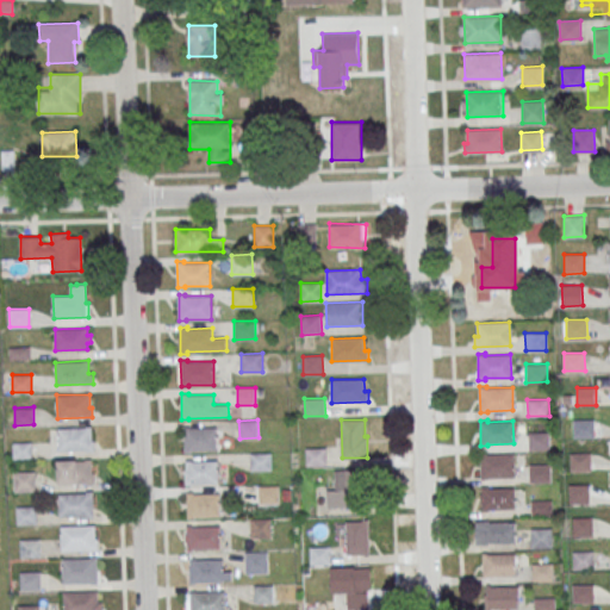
[(573,419),(595,419),(595,437),(573,439),(573,419)]
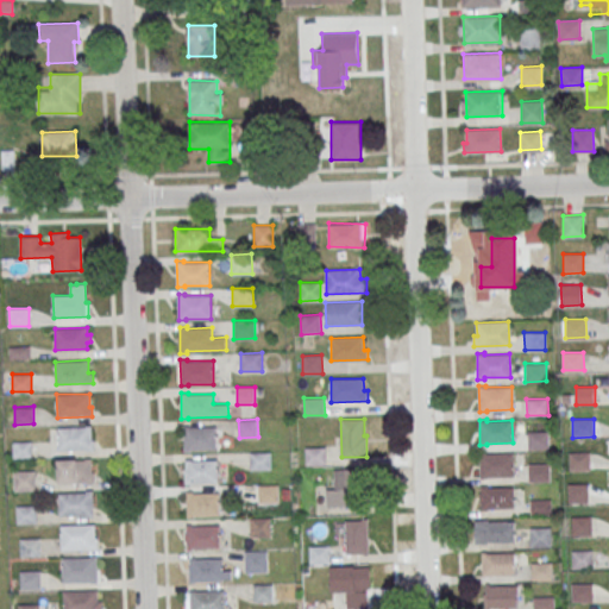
[(183,425),(183,452),(190,451),(190,450),(217,450),(215,426),(190,427),(190,425),(183,425)]
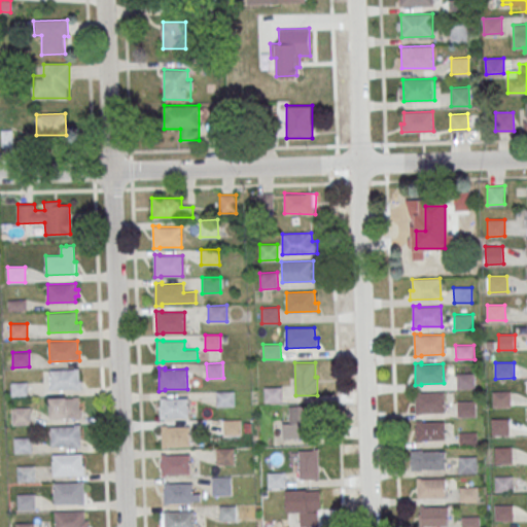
[(50,370),(78,369),(79,380),(81,380),(81,388),(50,389),(50,370)]
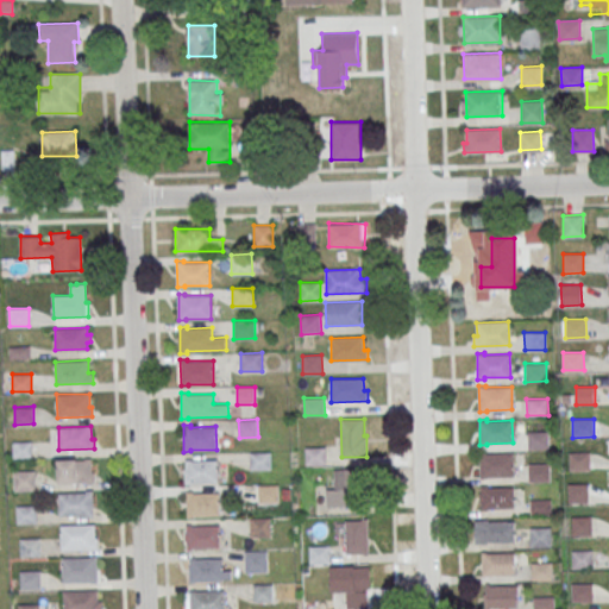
[(528,432),(547,431),(548,447),(528,449),(528,432)]
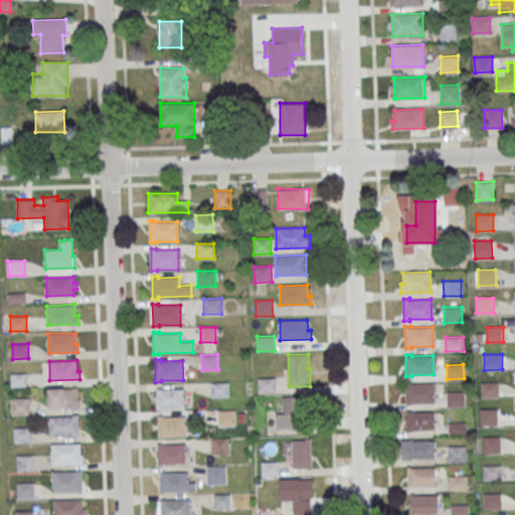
[(10,373),(26,373),(27,387),(11,388),(10,373)]
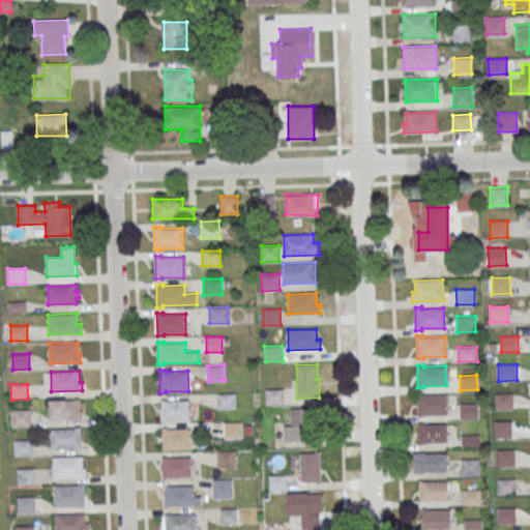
[(266,389),(283,388),(284,404),(267,405),(266,389)]
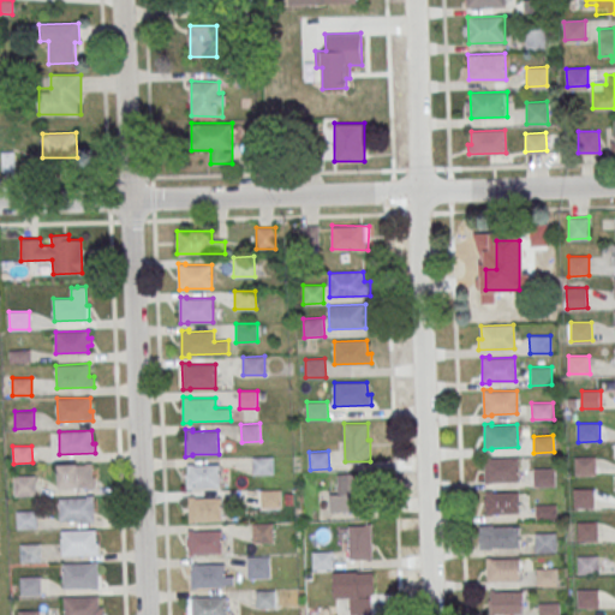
[(252,457),(273,455),(273,473),(252,475),(252,457)]
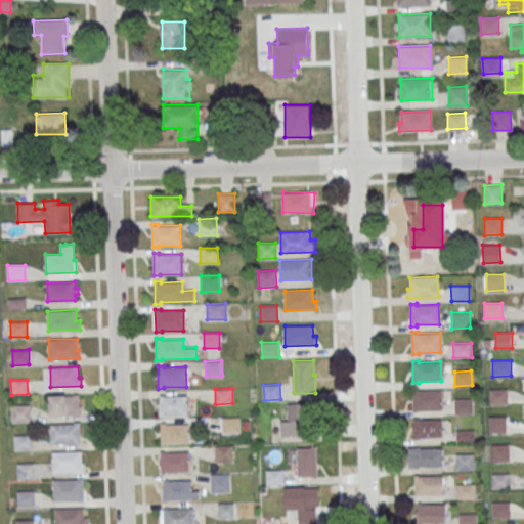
[(412,388),(413,411),(420,411),(420,409),(441,409),(441,389),(419,390),(419,388),(412,388)]
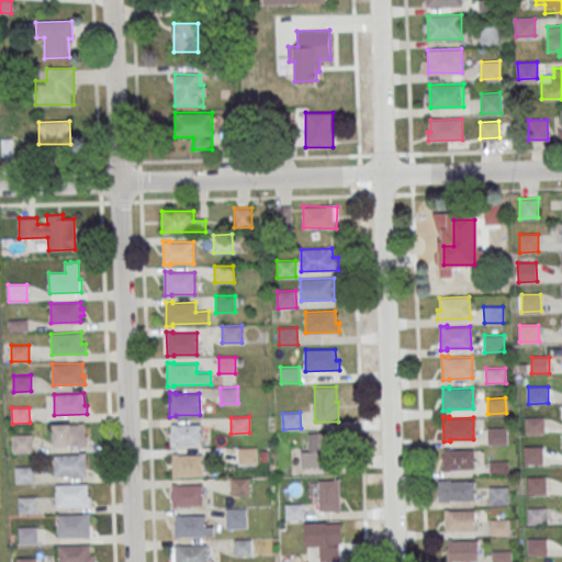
[(526,418),(544,417),(544,434),(526,435),(526,418)]
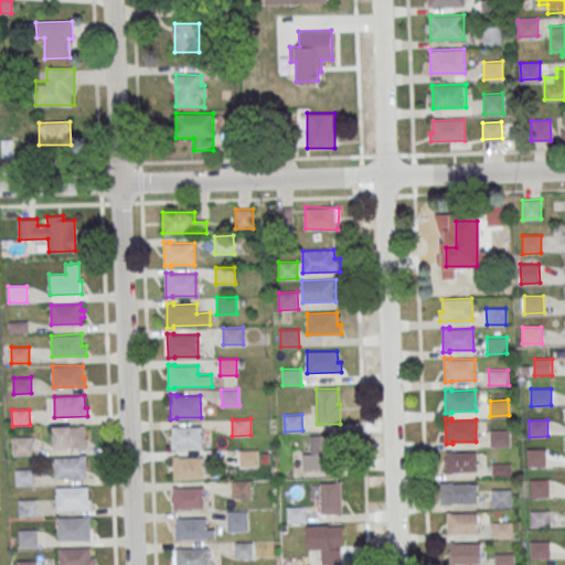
[(53,426),(53,447),(85,446),(85,425),(53,426)]
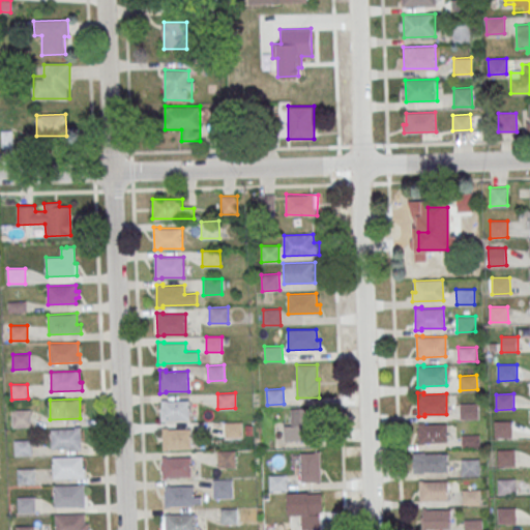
[(160,399),(162,422),(168,421),(168,420),(189,420),(189,400),(167,401),(167,399),(160,399)]
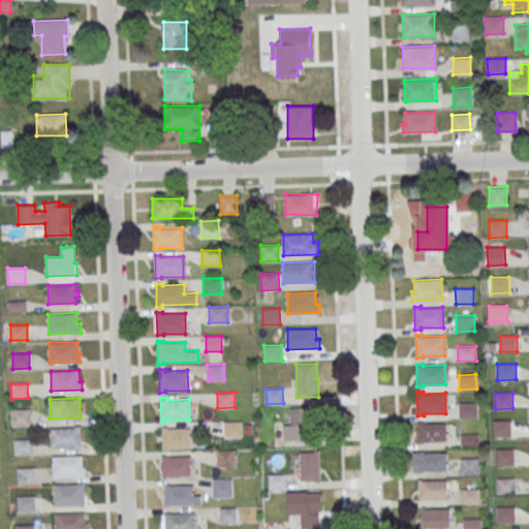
[(460,403),(477,402),(477,417),(461,417),(460,403)]
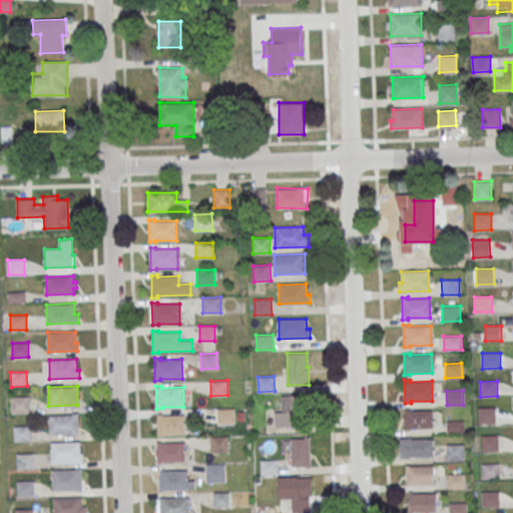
[(275,407),(275,426),(302,426),(302,395),(283,395),(283,407),(275,407)]
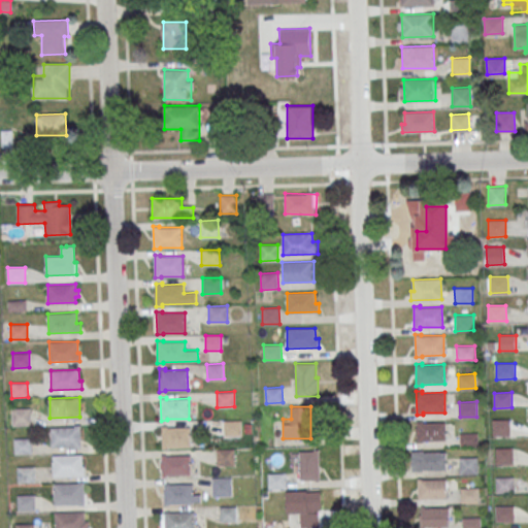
[(12,408),(30,407),(30,424),(12,425),(12,408)]
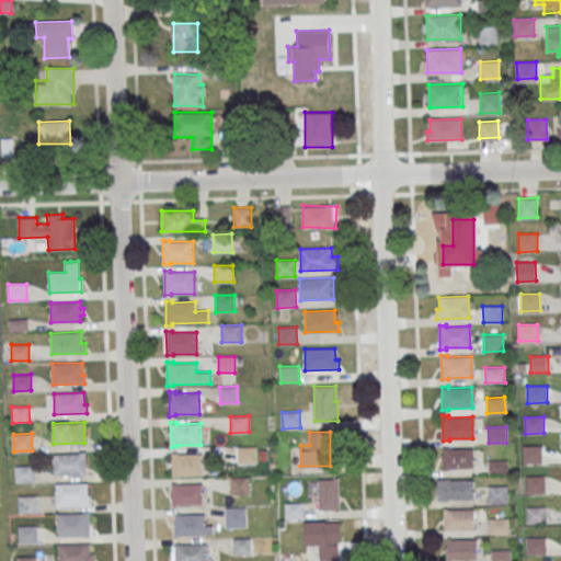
[(238,446),(255,446),(255,462),(238,462),(238,446)]
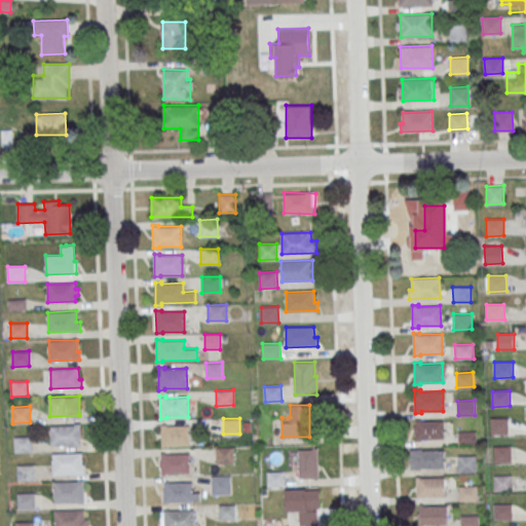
[(490,418),(509,418),(509,434),(490,435),(490,418)]
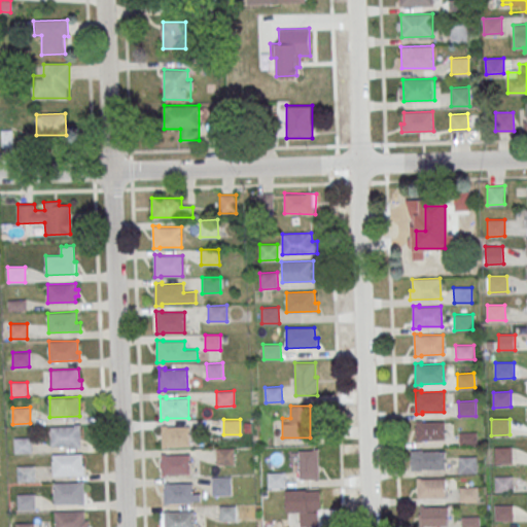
[(416,420),(417,441),(423,441),(423,440),(445,440),(444,421),(422,422),(422,420),(416,420)]
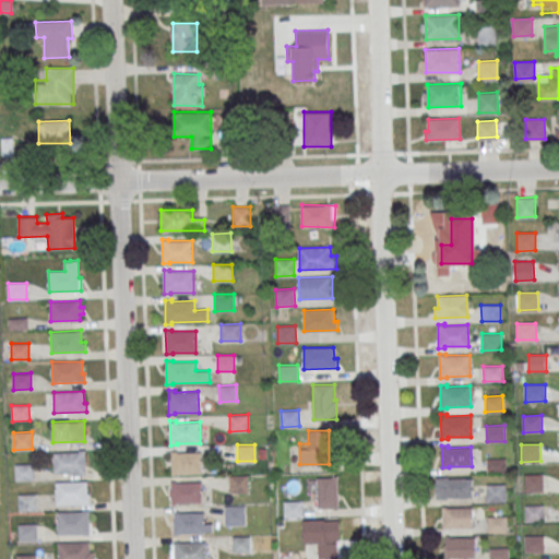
[(54,452),(54,473),(85,472),(85,451),(54,452)]
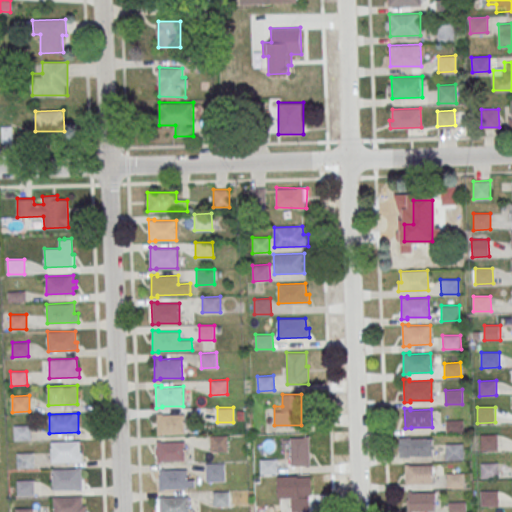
[(157,413),(157,435),(163,435),(163,433),(185,433),(184,413),(163,414),(163,413),(157,413)]
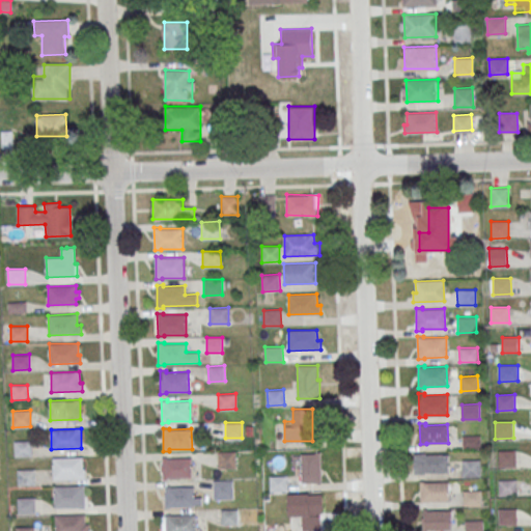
[(15,441),(31,441),(31,455),(15,456),(15,441)]
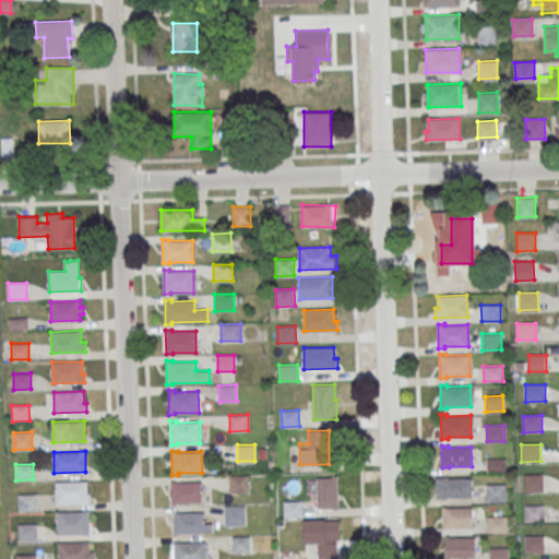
[(524,475),(544,474),(544,490),(524,491),(524,475)]
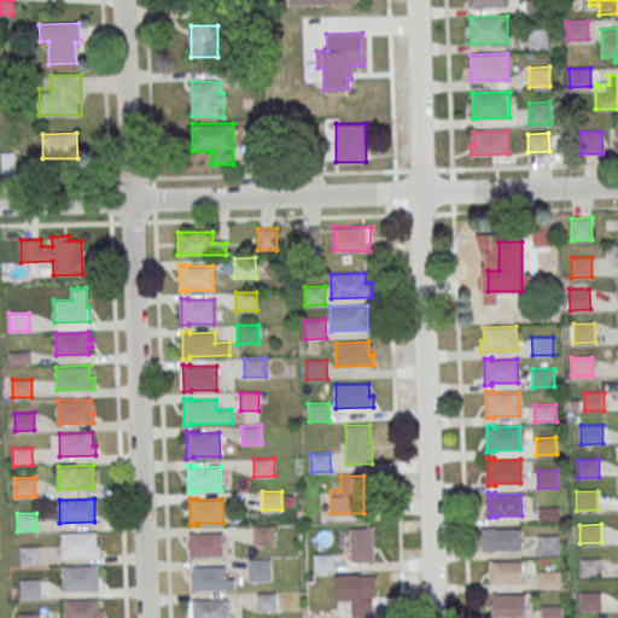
[(254,526),(274,525),(274,543),(254,544),(254,526)]
